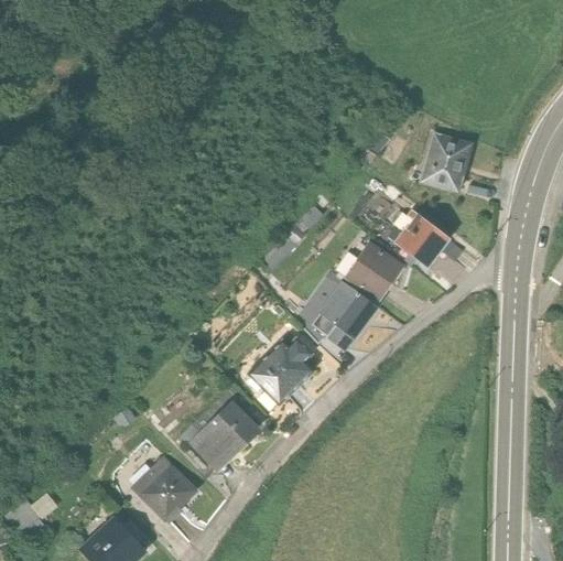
[(474,142),(434,130),(418,180),(457,193),(474,142)]
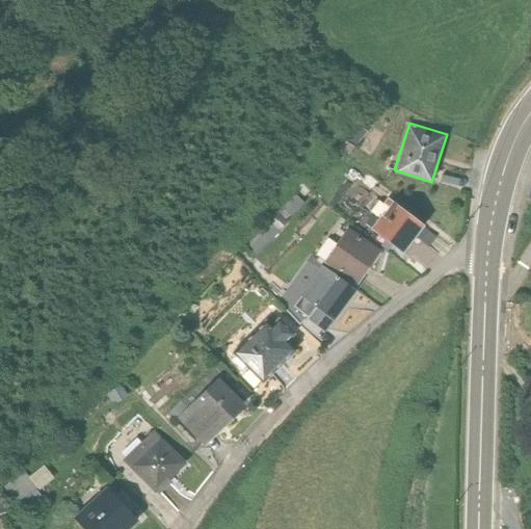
[(424,223),(392,200),(372,228),(404,252),(424,223)]
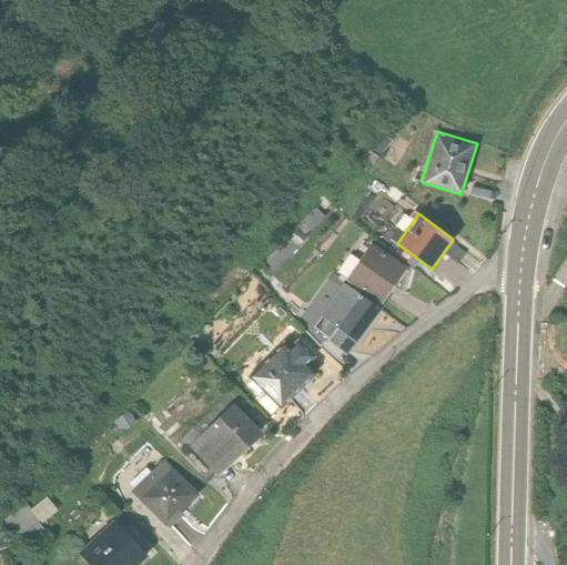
[(407,265),(373,243),(345,279),(383,304),(407,265)]
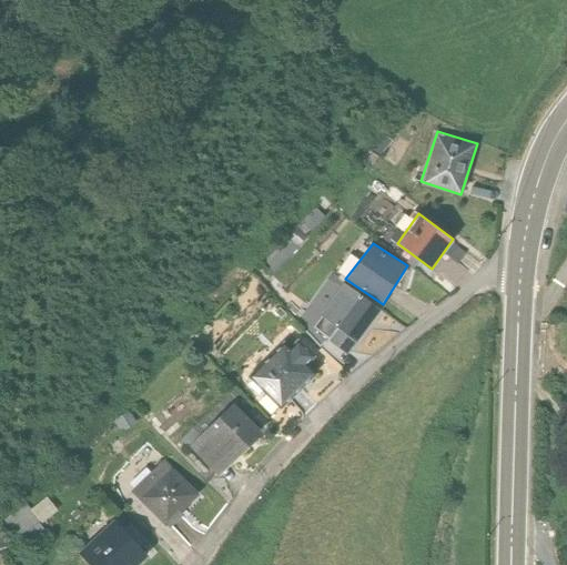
[(382,308),(344,283),(319,315),(357,342),(382,308)]
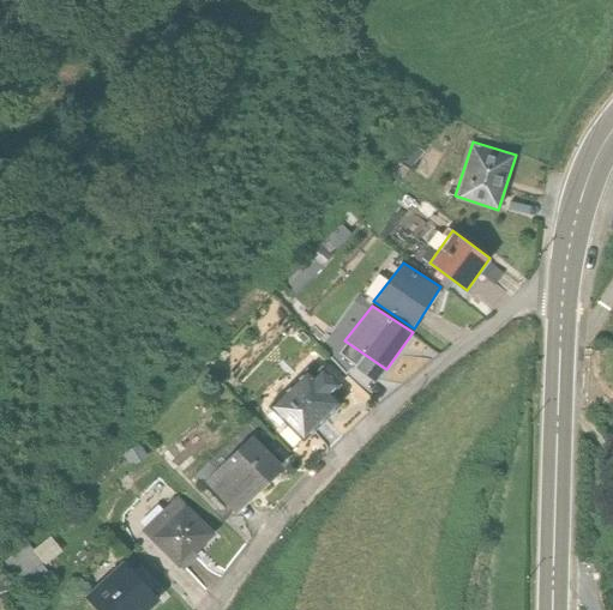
[(340,403),(308,370),(274,404),(304,436),(340,403)]
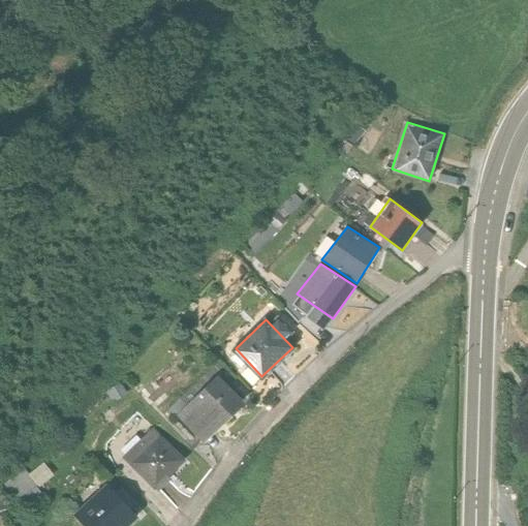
[(244,402),(217,375),(176,415),(204,443),(244,402)]
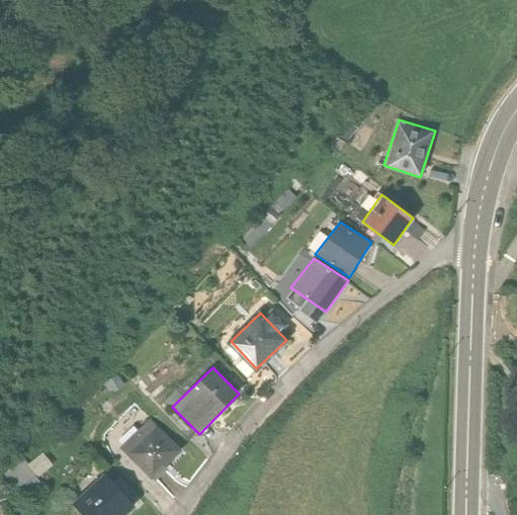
[(180,450),(150,418),(119,445),(150,479),(180,450)]
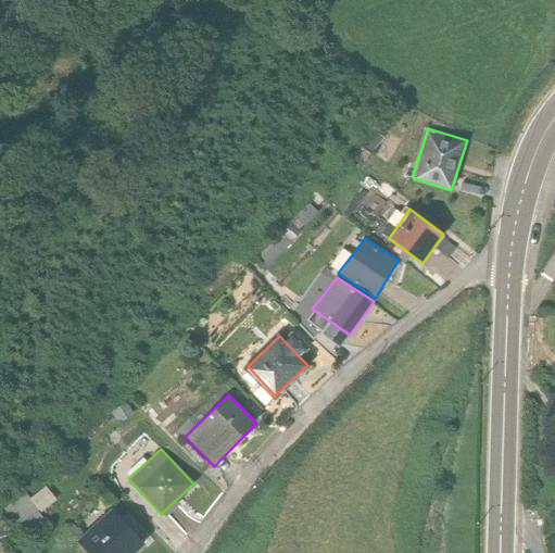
[(25,491),(4,507),(23,532),(45,516),(25,491)]
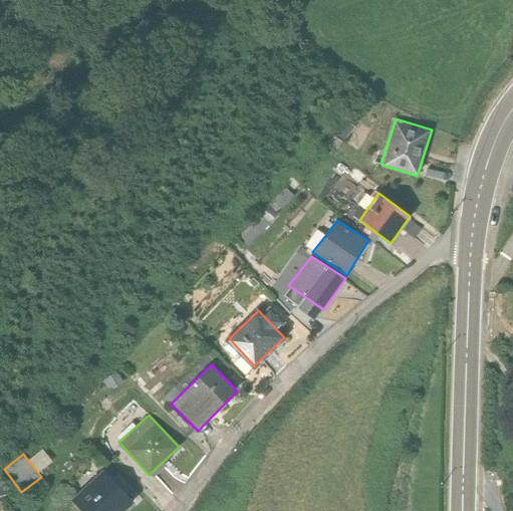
[(125,510),(135,503),(103,470),(71,499),(81,510),(125,510)]
